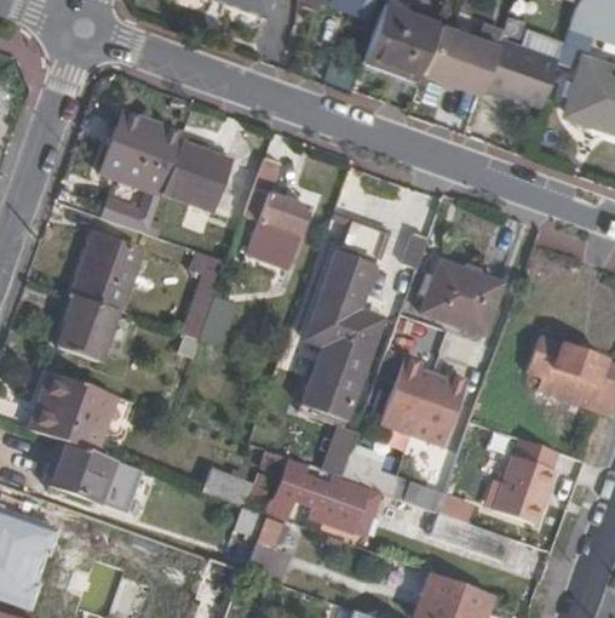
[(235,0),(268,12),(271,0),(235,0)]
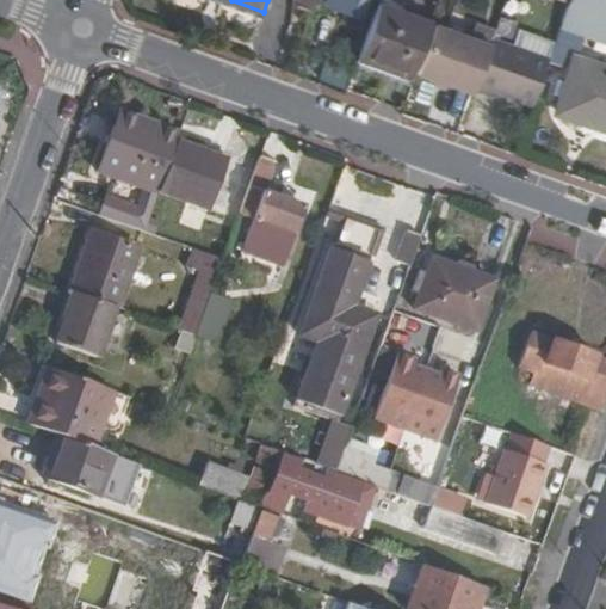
[(378,0),(359,55),(414,74),(436,17),(389,0),(378,0)]
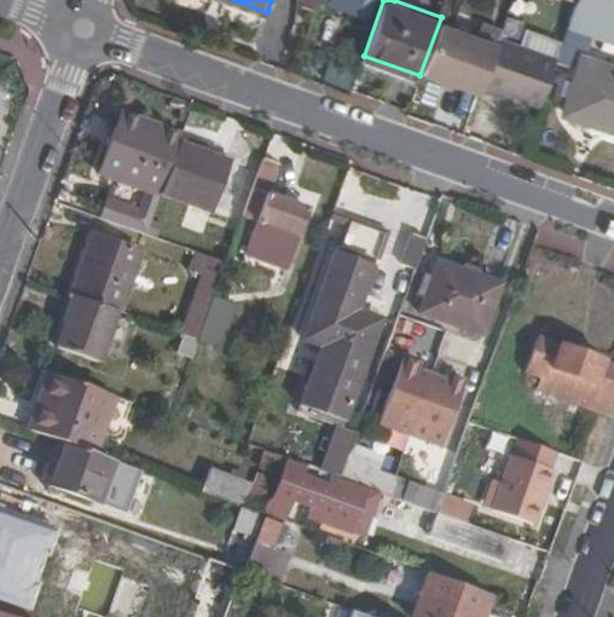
[(581,0),(613,12),(613,0),(581,0)]
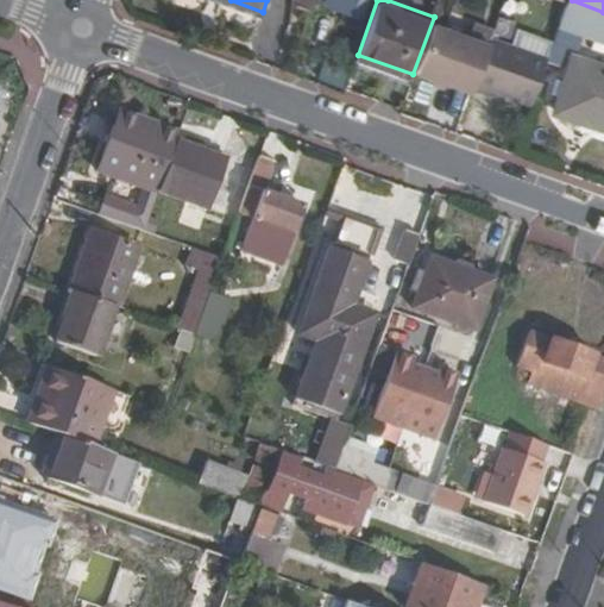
[(436,22),(419,68),(474,88),(476,85),(490,42),(445,26),(436,22)]
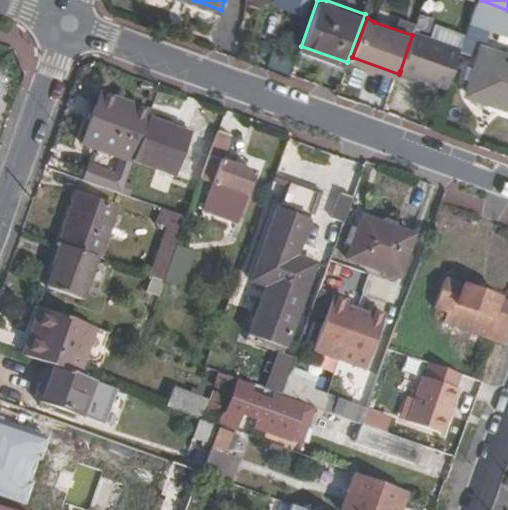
[(416,73),(448,84),(462,47),(414,29),(412,35),(400,71),(415,77),(416,73)]
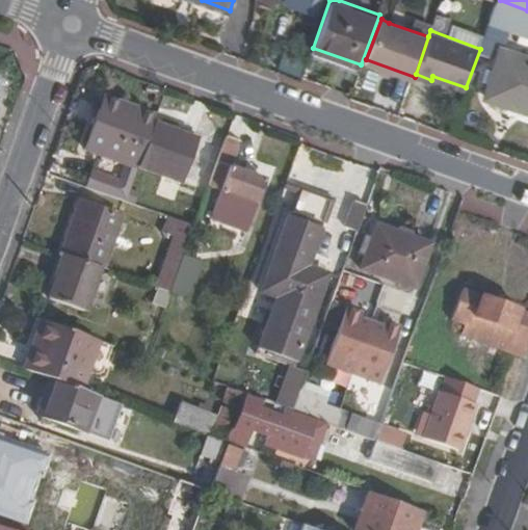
[(527,53),(505,45),(489,90),(527,105),(527,53)]
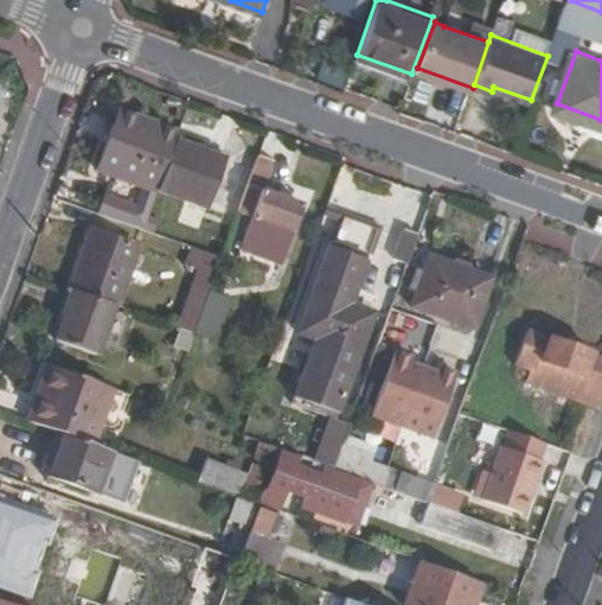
[(179,139),(181,132),(126,109),(102,170),(145,185),(159,191),(179,139)]
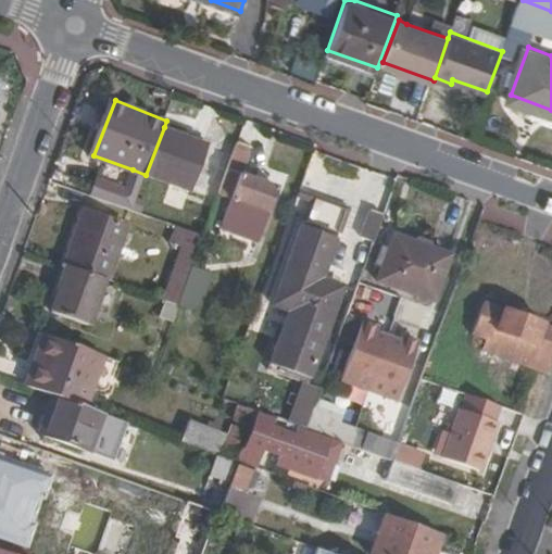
[(209,146),(164,127),(146,175),(191,191),(209,146)]
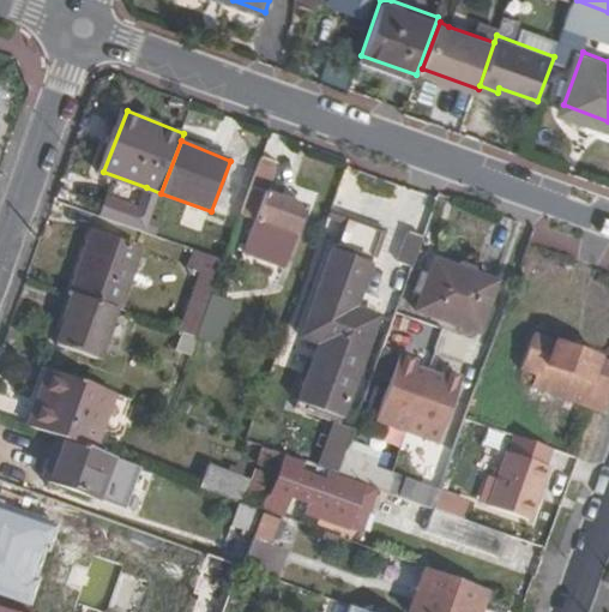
[(279,160),(266,154),(245,211),(253,216),(242,245),(290,262),(309,207),(267,191),(279,160)]
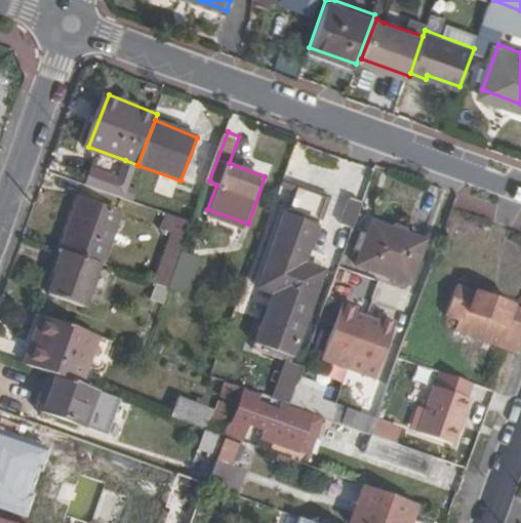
[(90,169),(87,183),(126,197),(137,165),(125,160),(119,178),(90,169)]
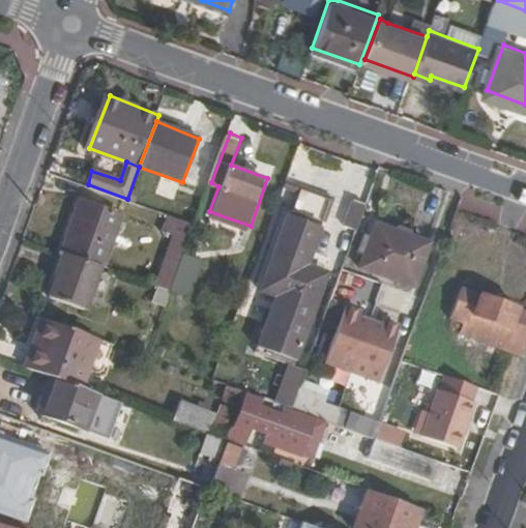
[(302,189),(298,212),(331,218),(335,196),(302,189)]
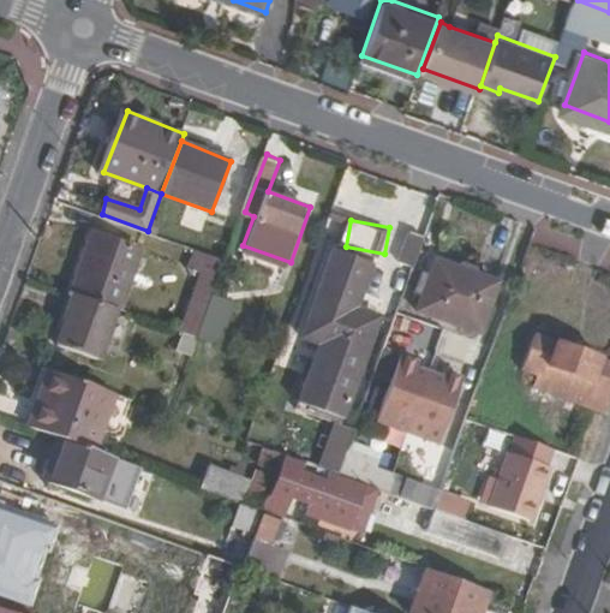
[(93,226),(70,285),(77,289),(113,303),(137,243),(93,226)]
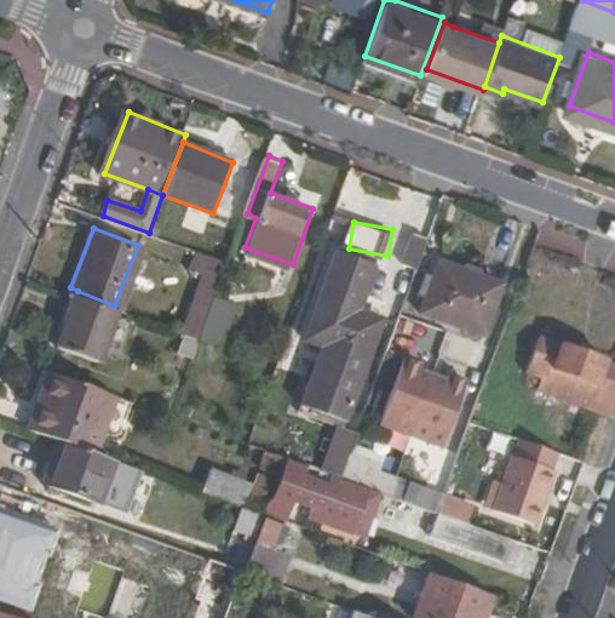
[(419,274),(432,238),(415,230),(401,265),(419,274)]
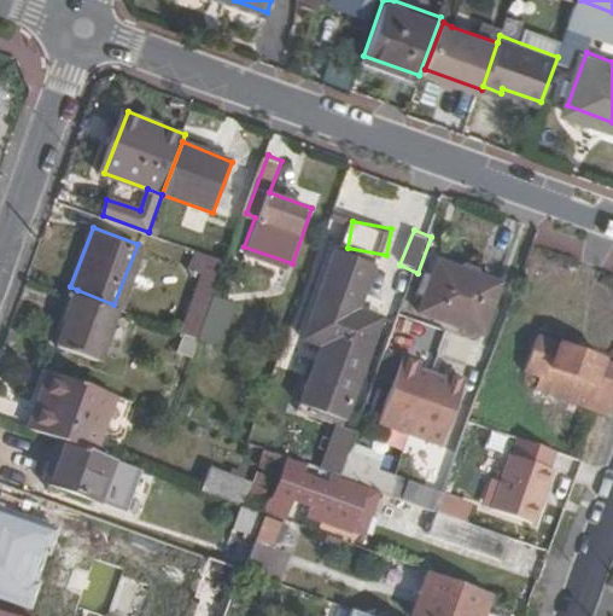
[(227,261),(194,249),(187,267),(202,274),(180,329),(198,337),(227,261)]
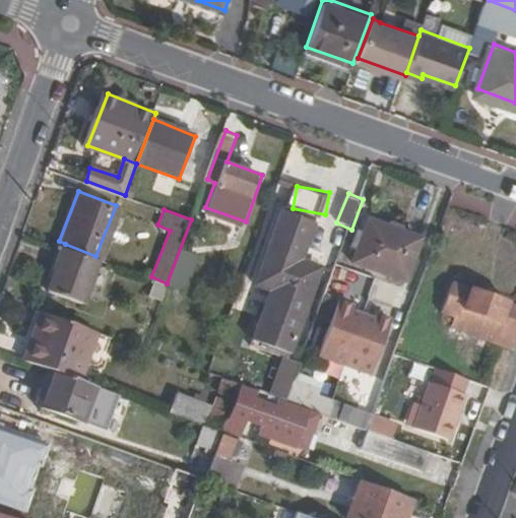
[(286,363),(323,265),(303,258),(316,220),(285,209),(256,288),(271,293),(268,301),(256,296),(253,304),(265,309),(250,349),(286,363)]
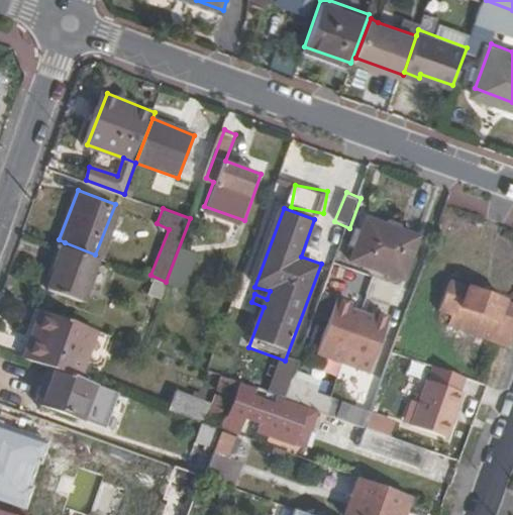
[(407,278),(422,236),(370,217),(354,260),(407,278)]
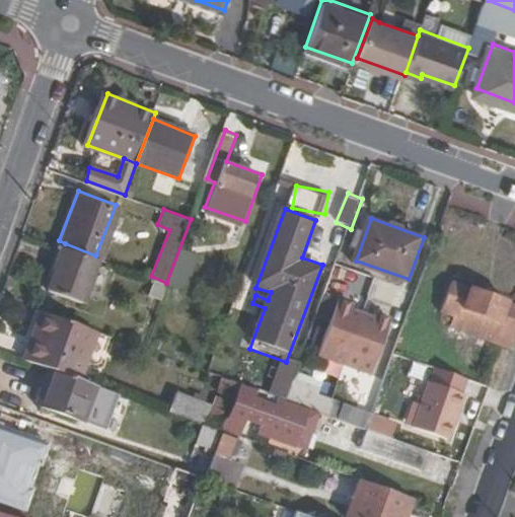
[(95,255),(65,243),(49,285),(85,299),(101,257),(95,255)]
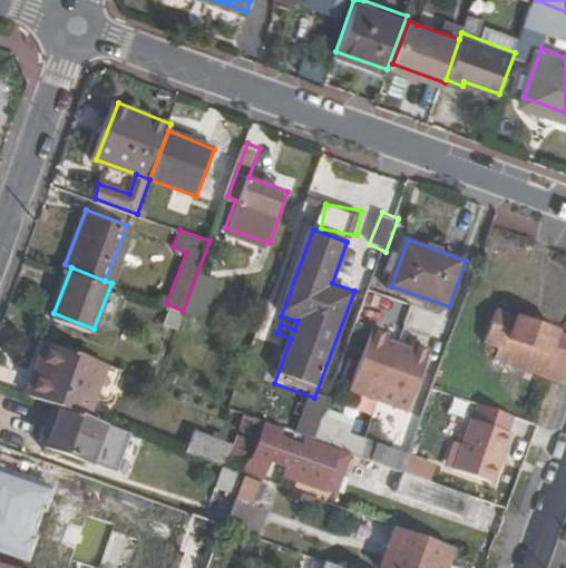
[(329,403),(368,296),(354,291),(314,398),(329,403)]
